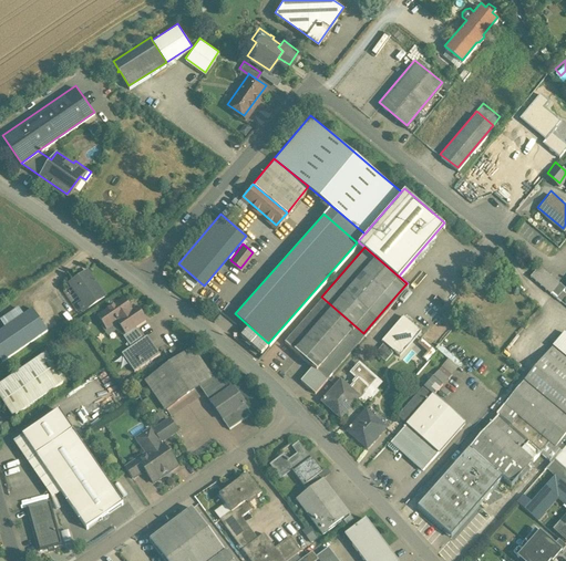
[(559,280),(538,262),(530,272),(551,290),(559,280)]
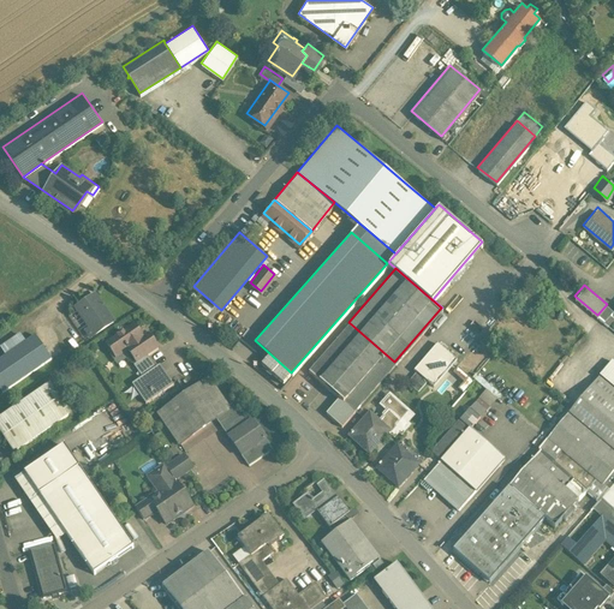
[(95,293),(77,306),(89,324),(85,327),(90,333),(113,317),(95,293)]
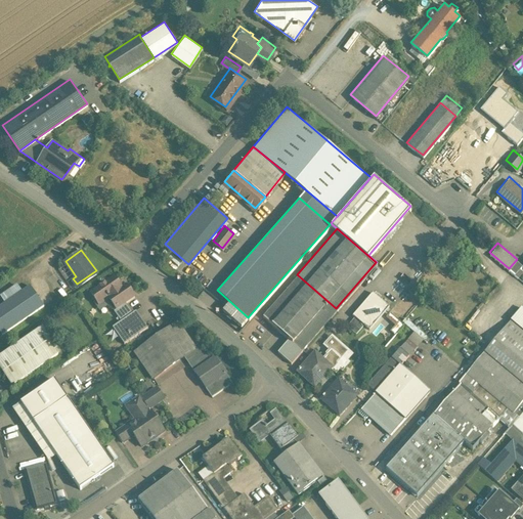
[(517,259),(509,268),(514,272),(521,263),(517,258),(517,259)]
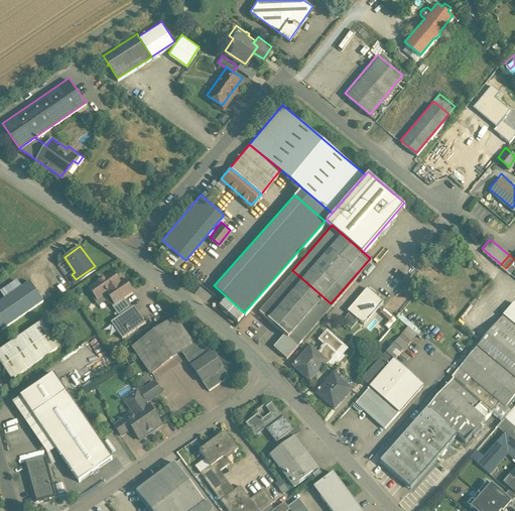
[(112,269),(88,285),(97,297),(106,290),(114,301),(132,289),(124,277),(119,280),(112,269)]
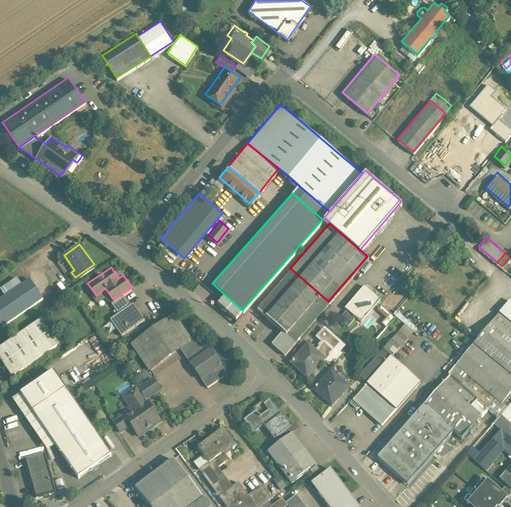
[(328,301),(290,268),(256,306),(265,314),(282,329),(285,332),(286,331),(295,339),(328,301)]
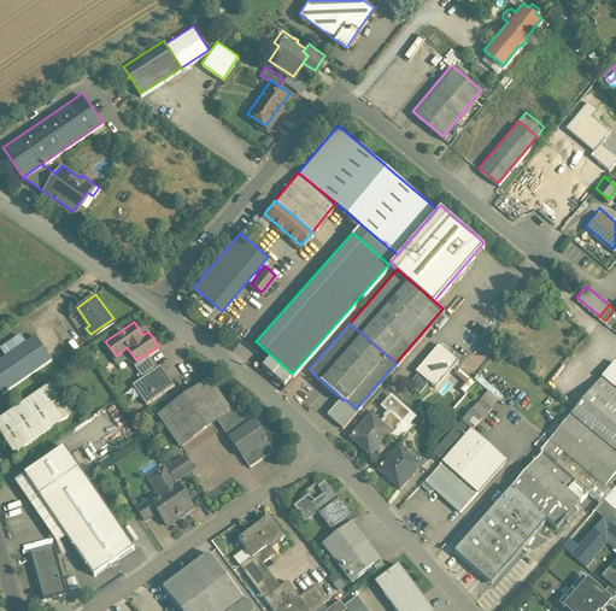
[(34,332),(0,354),(0,388),(1,389),(51,356),(34,332)]
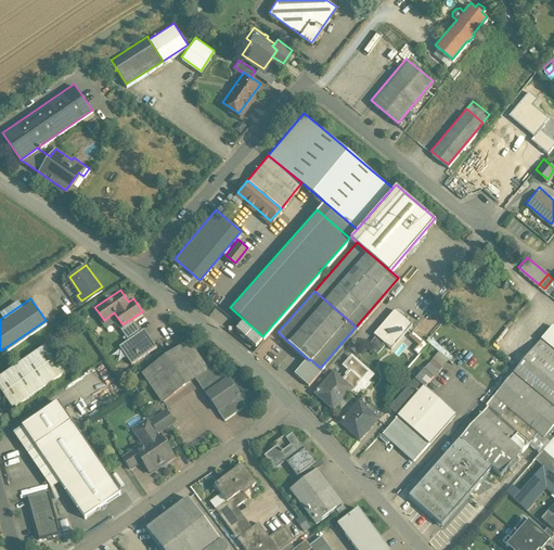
[(512,370),(553,405),(553,324),(552,322),(540,336),(512,370)]
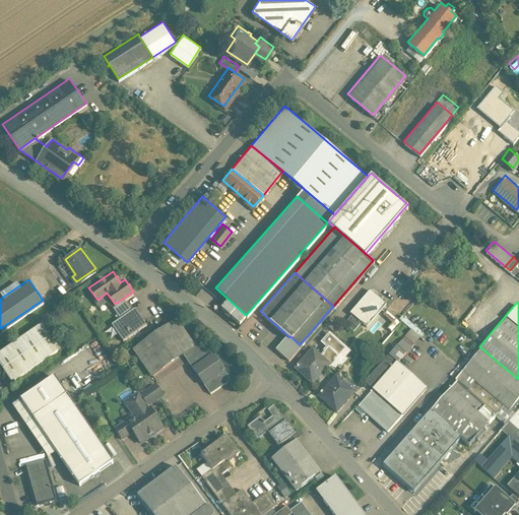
[(134,306),(111,322),(122,338),(145,322),(134,306)]
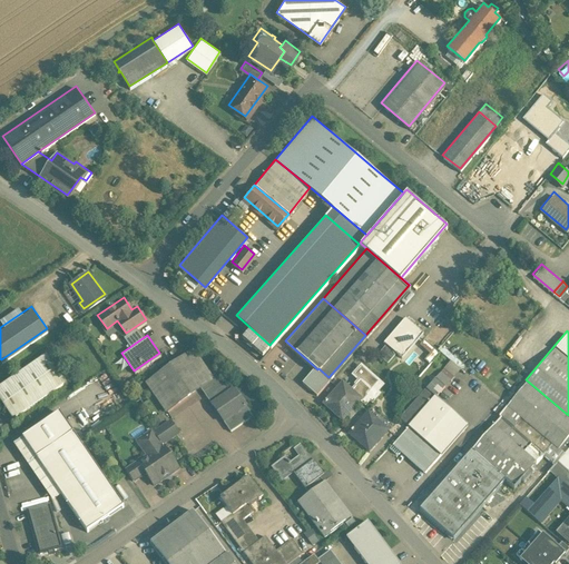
[(385,340),(376,350),(386,359),(395,349),(385,340)]
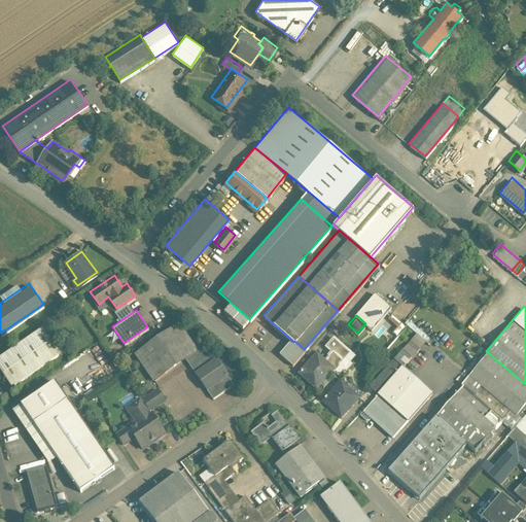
[(177,321),(135,350),(152,376),(184,354),(188,361),(204,351),(199,344),(195,346),(177,321)]
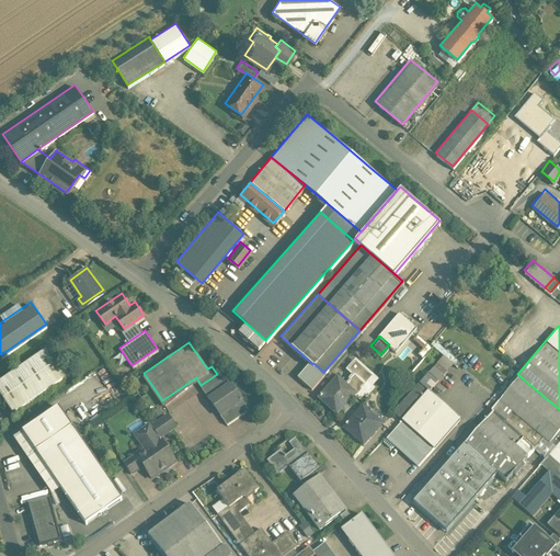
[(45,345),(0,376),(0,390),(12,409),(64,373),(45,345)]
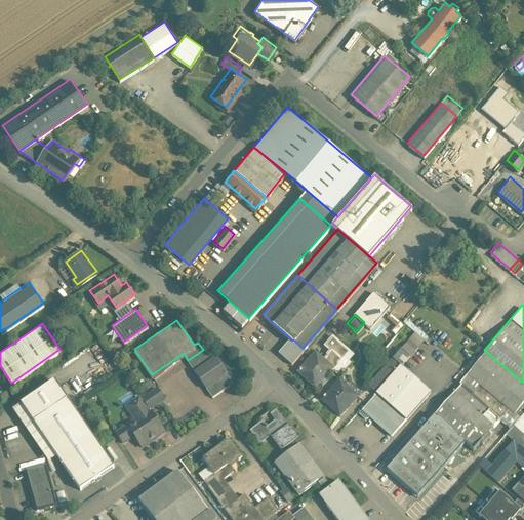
[(348,349),(332,334),(325,342),(330,347),(326,352),(327,353),(323,357),(331,365),(333,366),(337,361),(336,361),(348,349)]
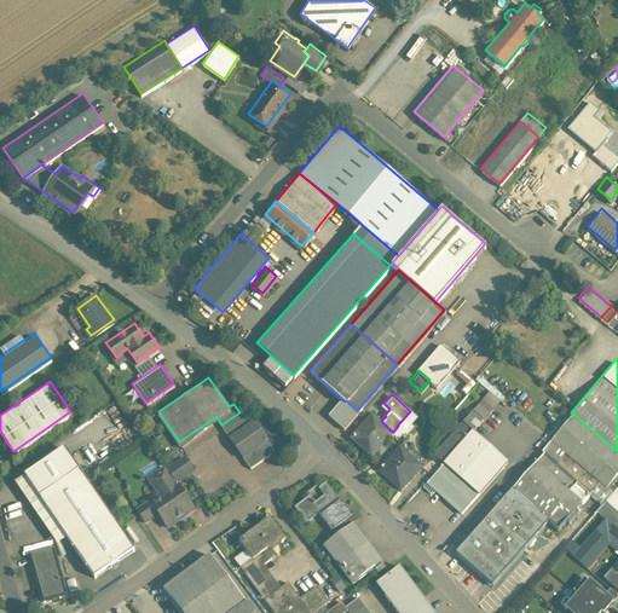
[(341,398),(328,412),(344,426),(357,410),(346,400),(345,402),(341,398)]
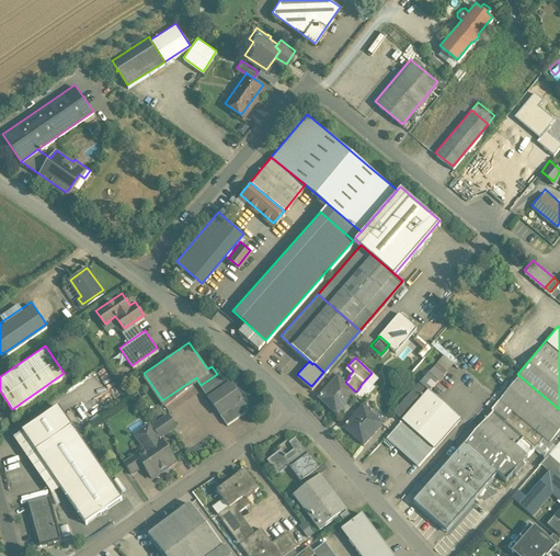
[(427,370),(392,409),(401,418),(427,387),(429,388),(437,377),(427,370)]
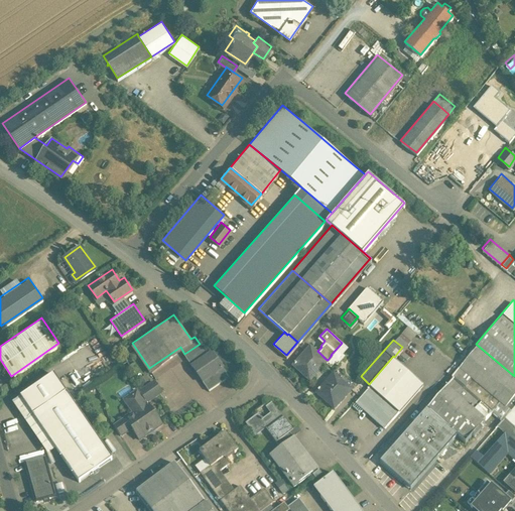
[(211,349),(205,341),(200,344),(184,354),(191,364),(202,378),(208,387),(228,374),(222,365),(223,365),(211,349)]
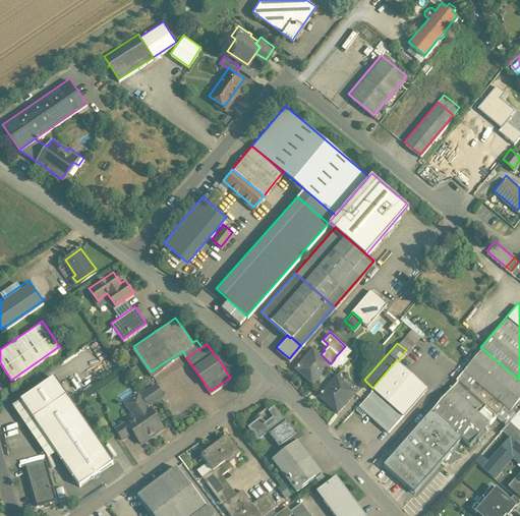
[(312,347),(298,363),(297,362),(296,363),(297,364),(295,366),(312,381),(329,362),(321,354),(312,347)]
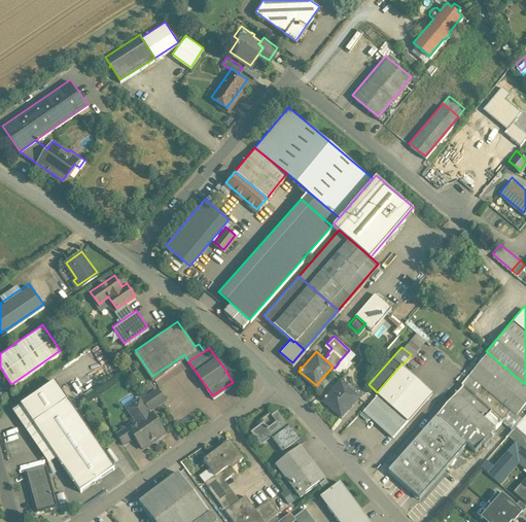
[(525,399),(525,384),(486,351),(461,382),(462,383),(506,421),(512,426),(514,424),(521,416),(516,412),(525,399)]
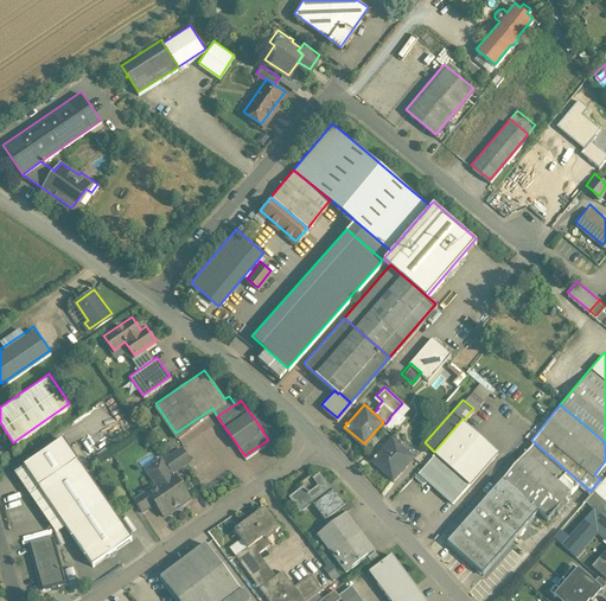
[(238,455),(244,455),(221,423),(217,427),(210,417),(211,428),(222,428),(223,452),(218,455),(223,462),(230,462),(230,451),(235,447),(241,454),(238,455)]
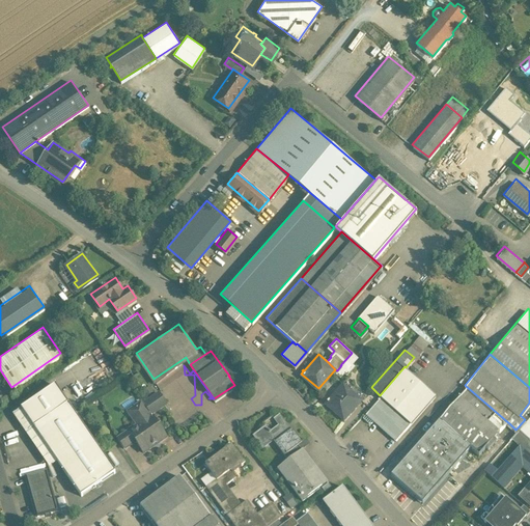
[(405,366),(380,395),(410,421),(435,393),(406,367),(405,366)]
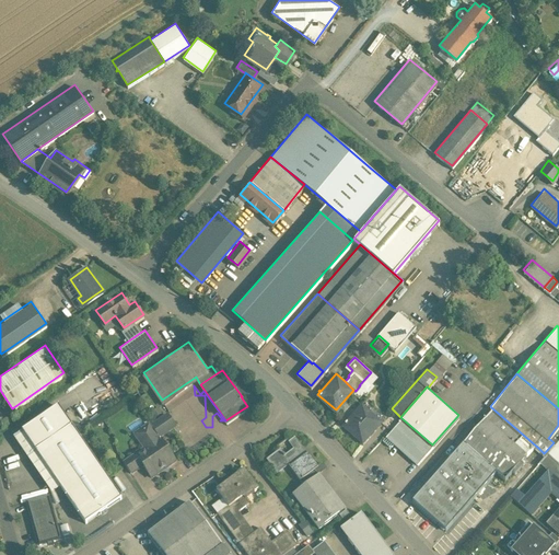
[(57,403),(21,427),(35,448),(71,423),(57,403)]
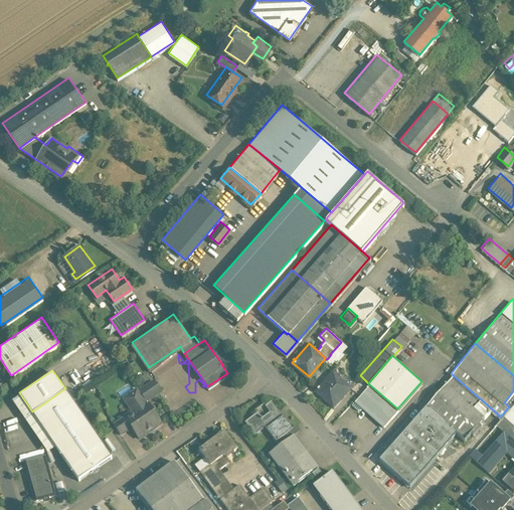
[(332,370),(316,389),(332,404),(349,385),(332,370)]
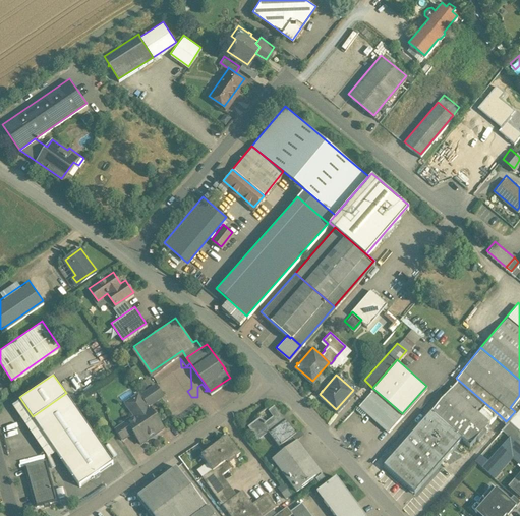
[(457,379),(384,463),(414,490),(454,444),(455,444),(461,437),(468,443),(475,436),(477,437),(485,428),(483,426),(487,422),(492,426),(501,416),(457,379)]
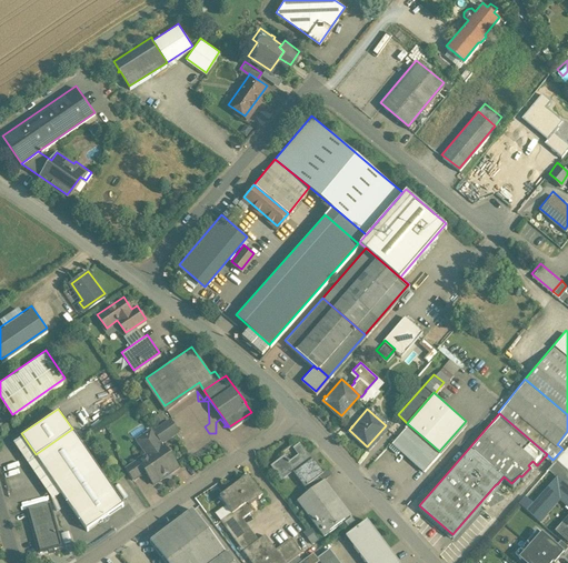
[(169,416),(152,429),(150,426),(149,426),(152,431),(142,438),(151,451),(139,459),(139,460),(145,468),(153,481),(162,474),(161,473),(177,463),(162,442),(161,443),(160,440),(177,428),(169,416)]
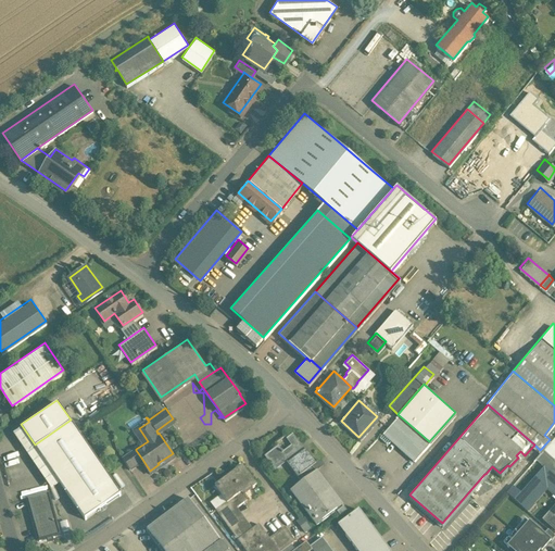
[(429,441),(398,414),(379,435),(386,440),(389,440),(391,438),(414,459),(429,441)]
